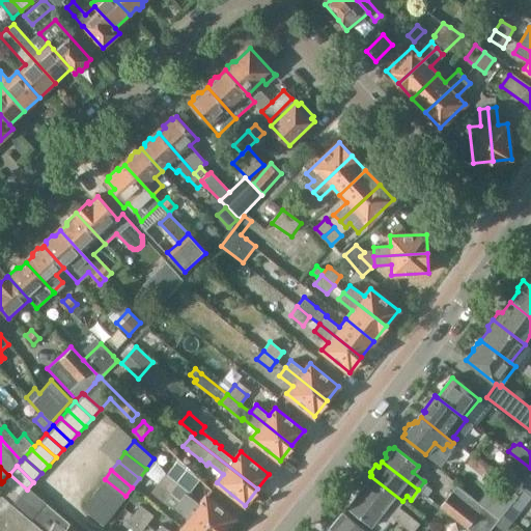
[(170,493),(179,500),(219,530),(223,530),(234,519),(206,496),(199,504),(175,485),(177,483),(164,473),(157,482),(170,493)]
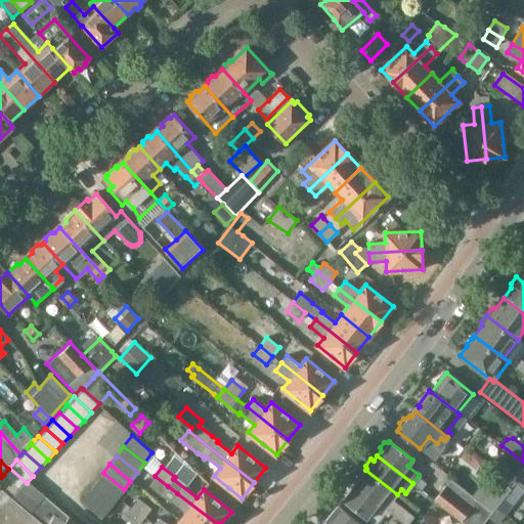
[(9,468),(8,469),(3,475),(19,490),(27,483),(9,468)]
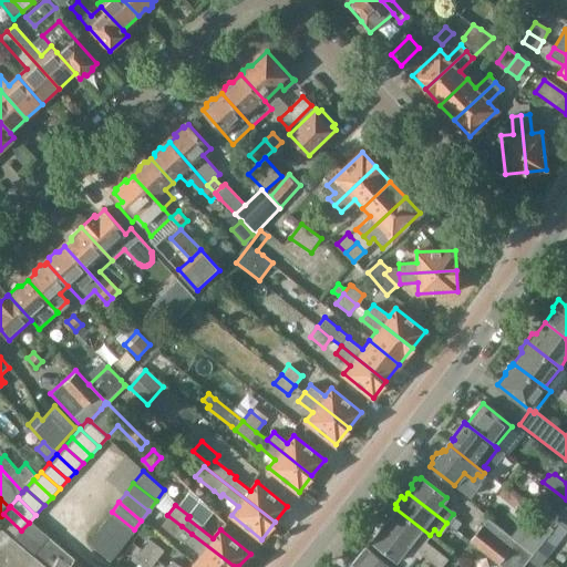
[(388,519),(383,524),(423,556),(436,566),(442,566),(449,559),(425,540),(430,535),(395,508),(395,509),(392,508),(385,516),(388,519)]
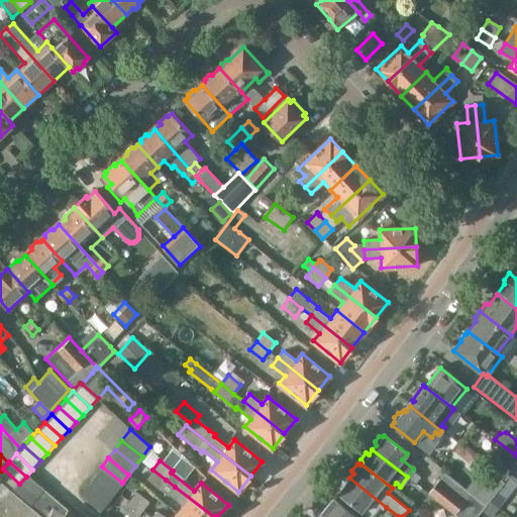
[(516,463),(508,475),(516,481),(516,463)]
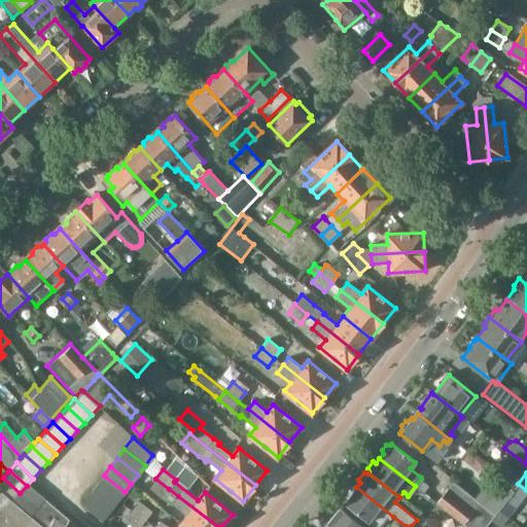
[(494,475),(476,498),(496,515),(515,491),(494,475)]
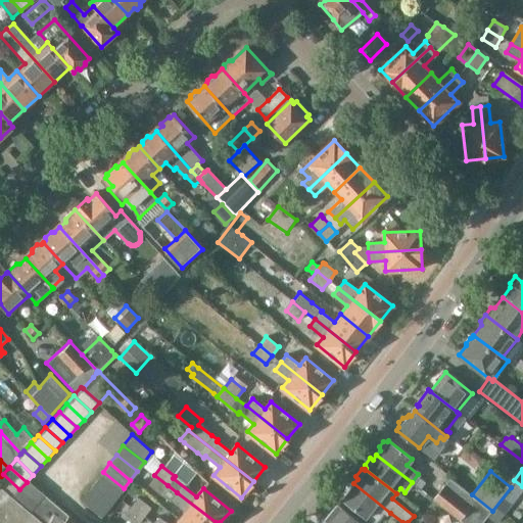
[(124,488),(103,472),(96,481),(116,498),(124,488)]
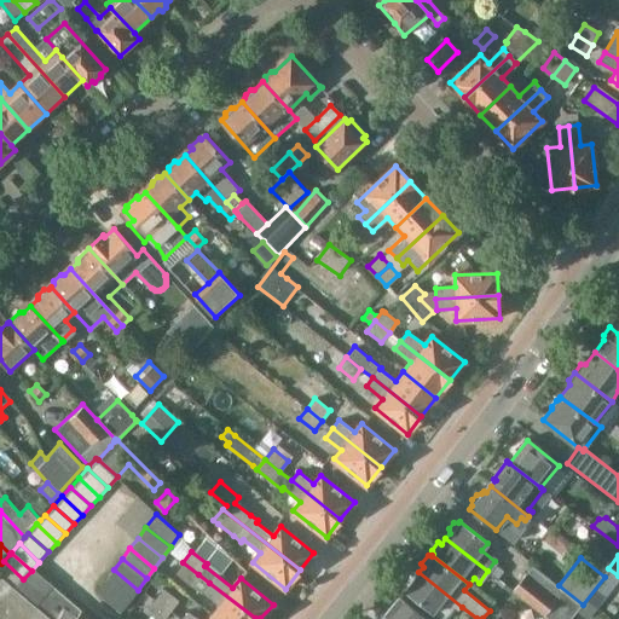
[(1,563),(0,563),(0,574),(16,588),(23,579),(4,561),(1,563)]
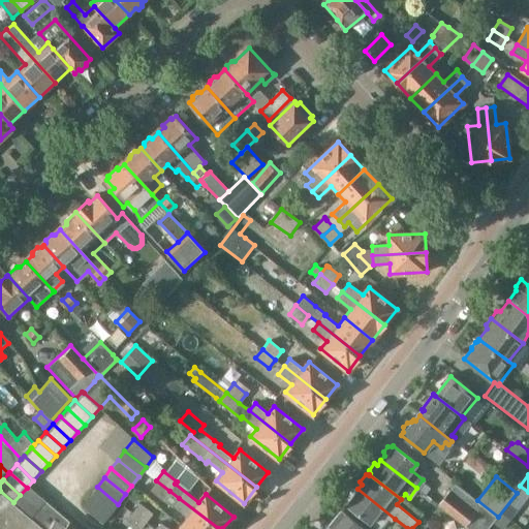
[(169,491),(156,480),(149,490),(162,500),(169,491)]
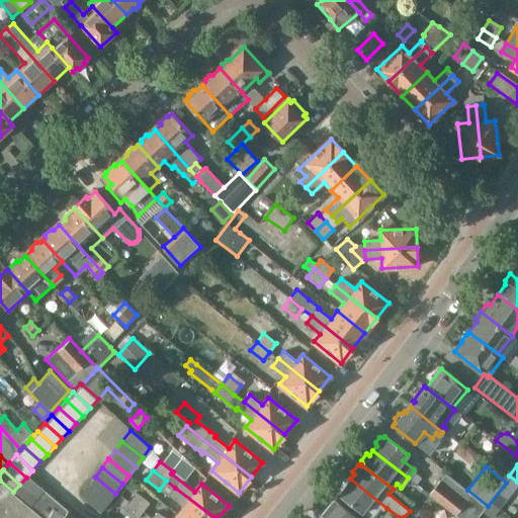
[(446,472),(429,494),(460,517),(479,517),(488,506),(467,490),(446,472)]
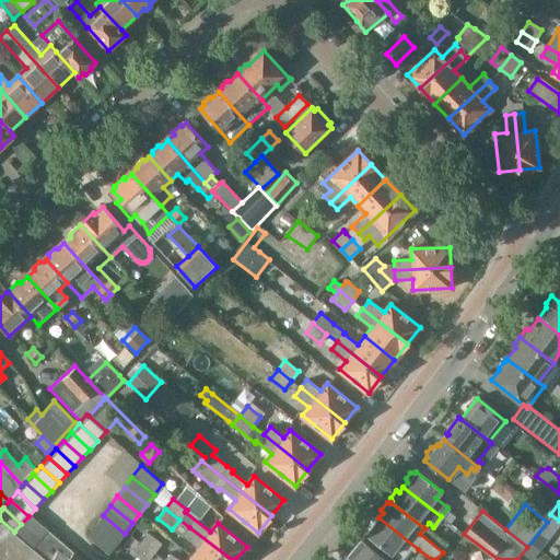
[(117,543),(125,534),(103,515),(95,525),(117,543)]
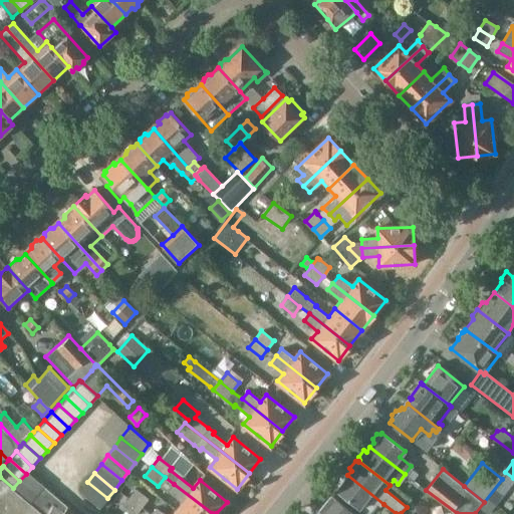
[(383,504),(347,475),(344,479),(341,479),(335,485),(337,488),(336,489),(335,490),(366,513),(370,513),(377,505),(380,508),(383,504)]
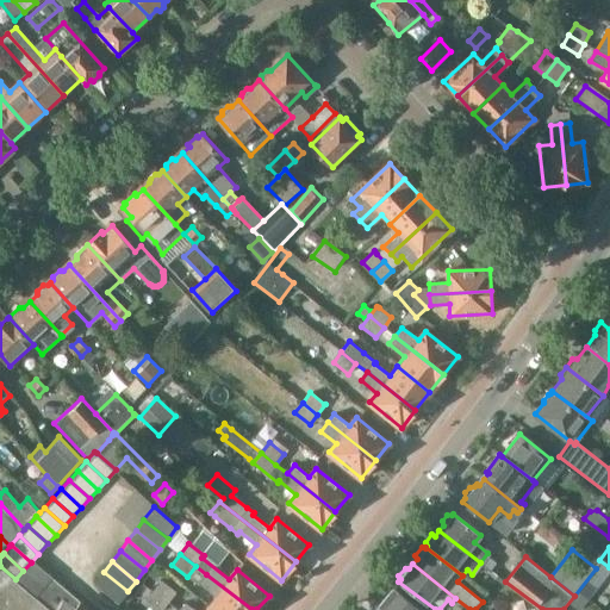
[(51,609),(44,604),(36,597),(16,579),(0,566),(0,609),(51,609)]
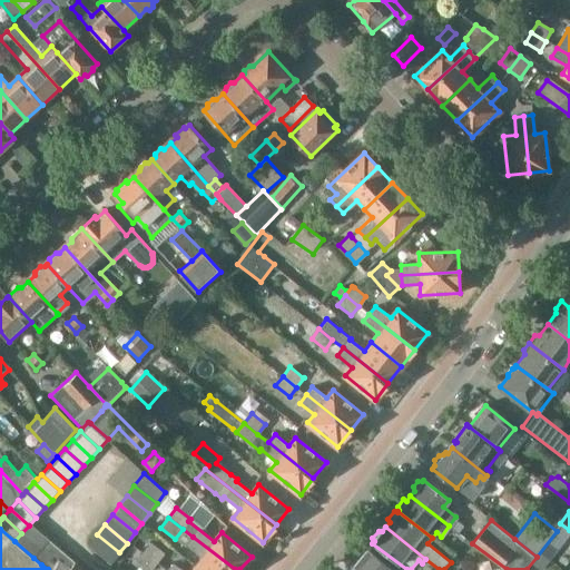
[(110,564),(119,552),(97,534),(89,546),(108,561),(107,562),(110,564)]
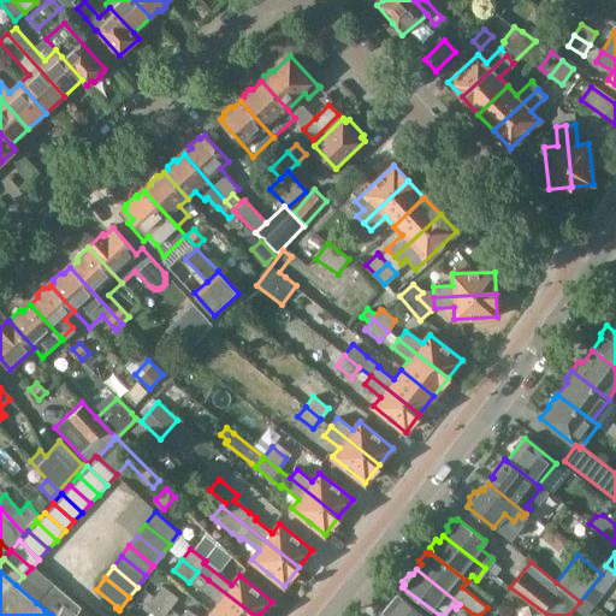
[(219,602),(211,611),(217,615),(254,615),(208,580),(202,588),(219,602)]
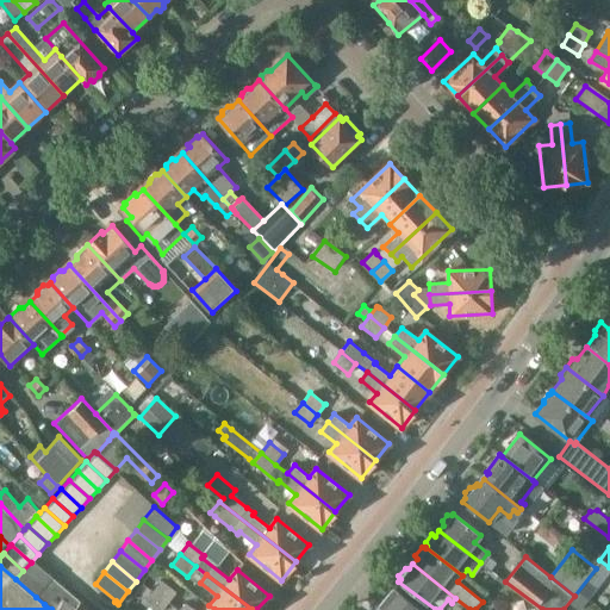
[(44,604),(61,585),(51,578),(36,597),(44,604)]
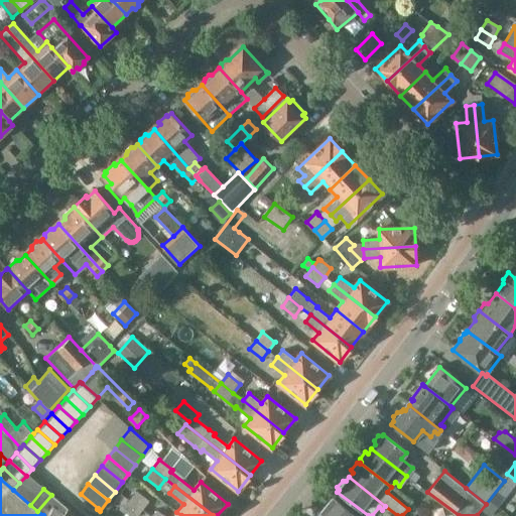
[(136,490),(129,500),(141,510),(148,500),(136,490)]
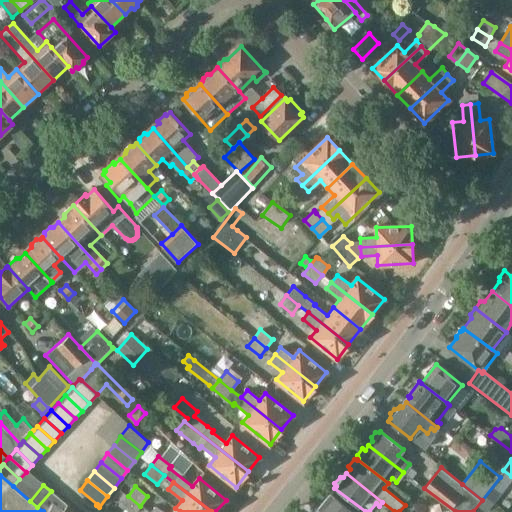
[(486,497),(494,503),(501,494),(493,487),(486,497)]
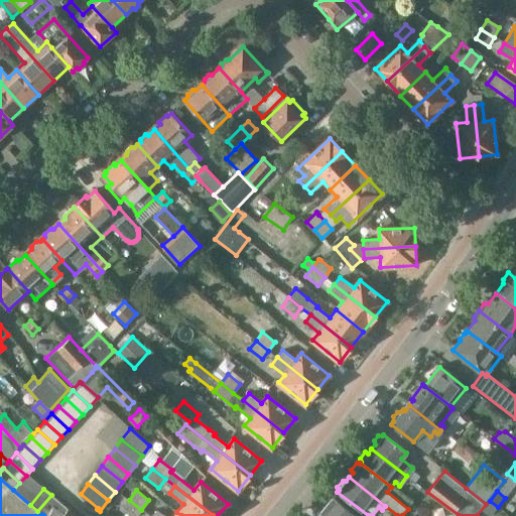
[(135,515),(141,510),(129,500),(120,493),(106,511),(112,515),(135,515)]
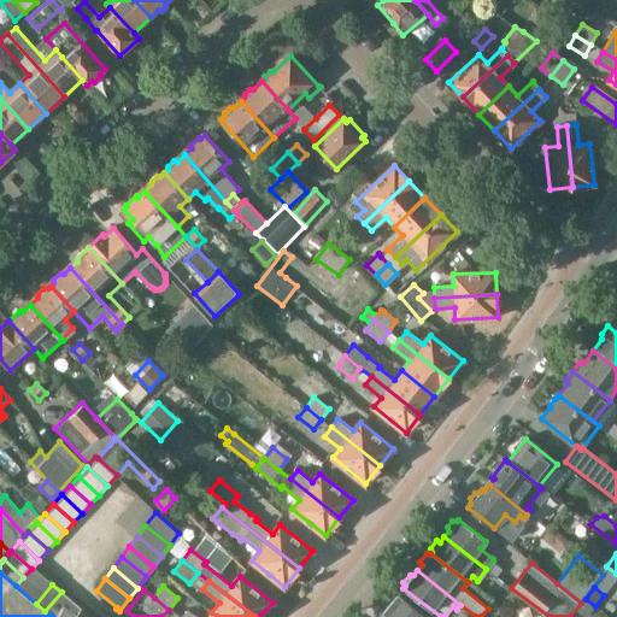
[(57,616),(71,600),(62,592),(45,611),(52,616),(57,616)]
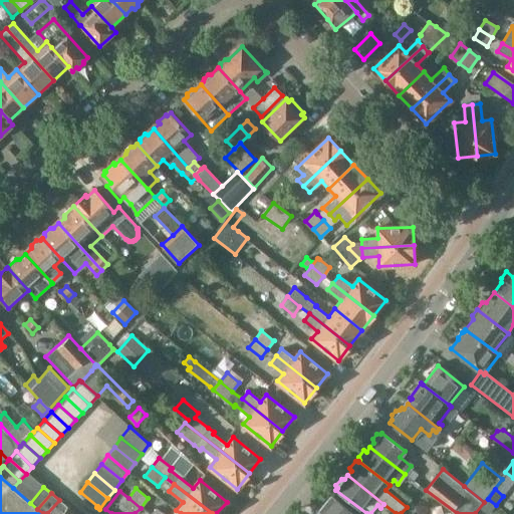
[(323,513),(353,513),(331,495),(319,510),(323,513)]
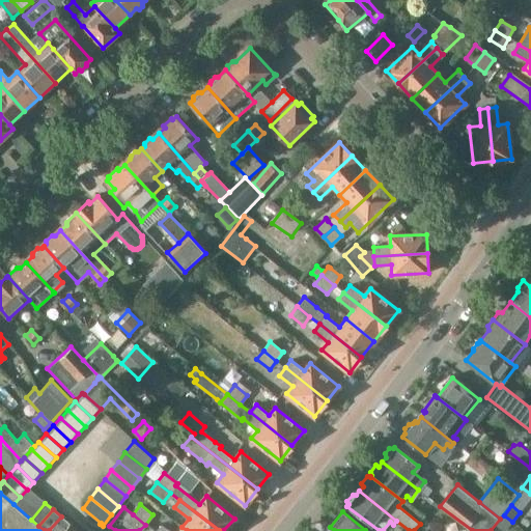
[(504,515),(496,525),(503,530),(504,530),(512,522),(504,515)]
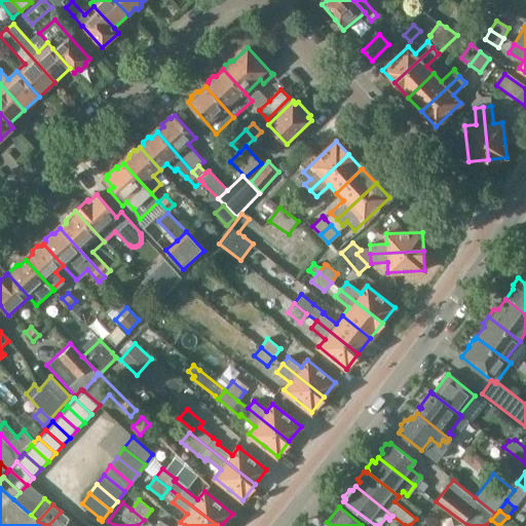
[(63,525),(69,519),(61,512),(48,525),(63,525)]
